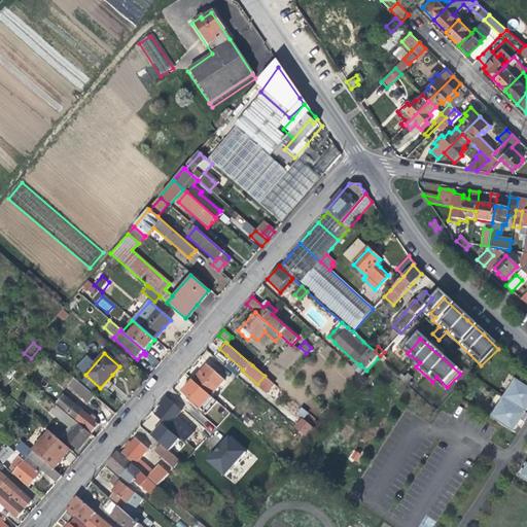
[(201,372),(192,382),(210,397),(223,382),(206,366),(201,372)]
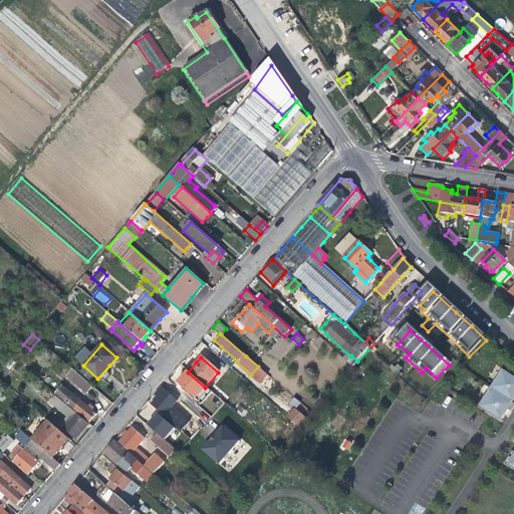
[(266,373),(258,366),(251,374),(259,381),(266,373)]
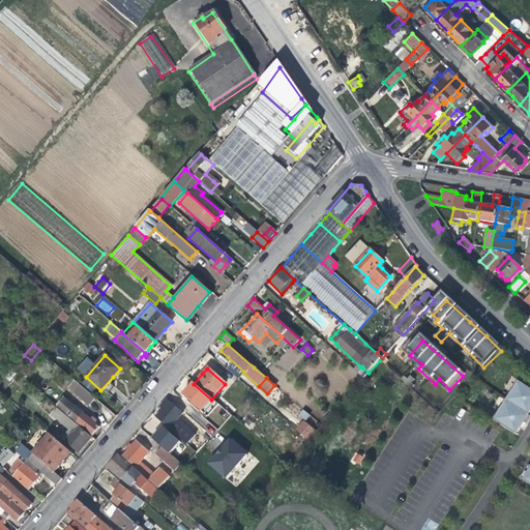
[(4,380),(0,384),(0,390),(2,392),(9,384),(4,380)]
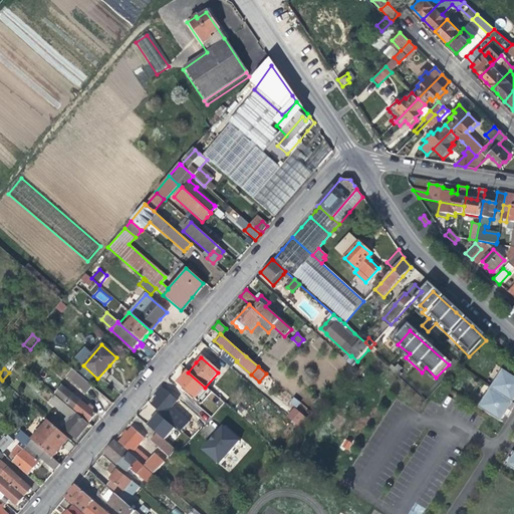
[(489,387),(491,388),(483,400),(482,399),(476,406),(499,422),(504,415),(507,409),(510,411),(513,405),(513,403),(512,402),(513,398),(513,375),(503,368),(496,379),(494,378),(489,387)]
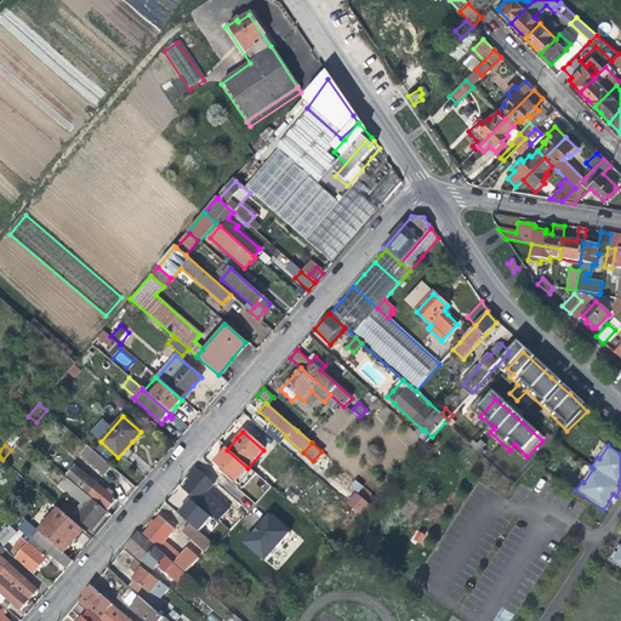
[(112,467),(93,450),(86,459),(104,474),(112,467)]
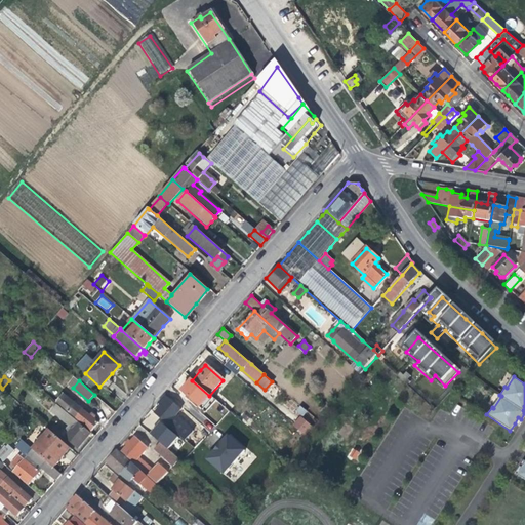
[(200,408),(210,397),(209,396),(192,380),(187,387),(182,392),(200,408)]
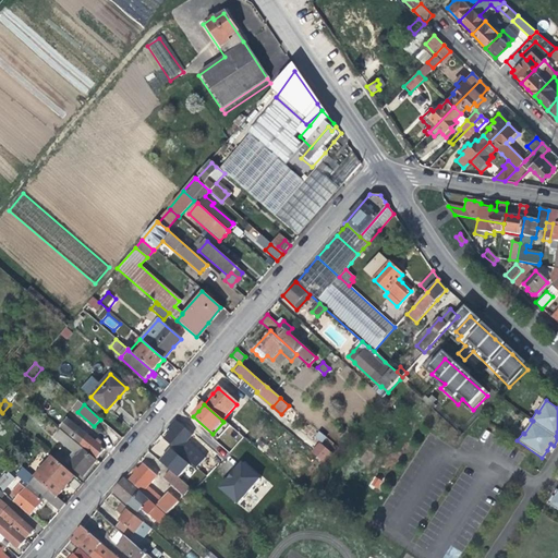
[(68,417),(60,426),(97,459),(105,449),(99,445),(101,443),(99,440),(97,439),(95,441),(68,417)]
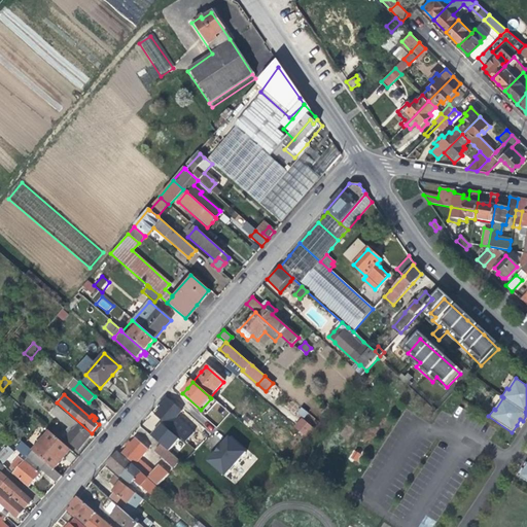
[(164,408),(156,416),(169,427),(180,413),(168,401),(164,408)]
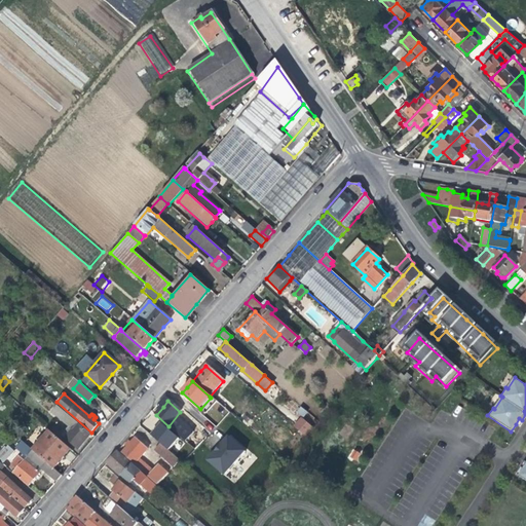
[(219,424),(229,413),(217,403),(216,402),(207,412),(219,424)]
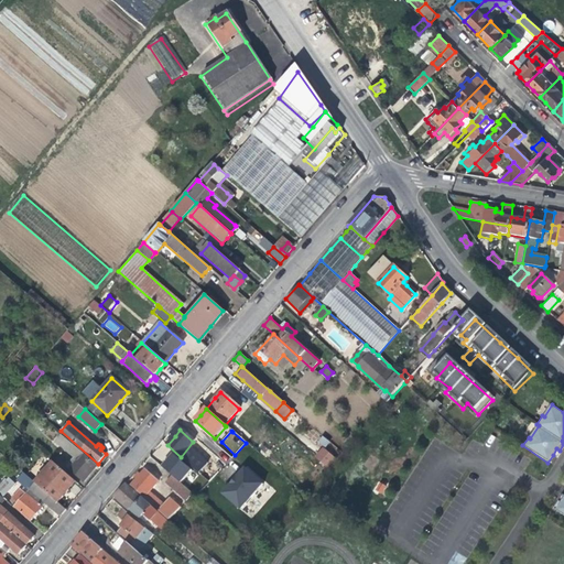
[(84,454),(62,434),(56,442),(75,458),(72,461),(75,464),(69,470),(83,481),(90,473),(95,467),(83,456),(84,454)]
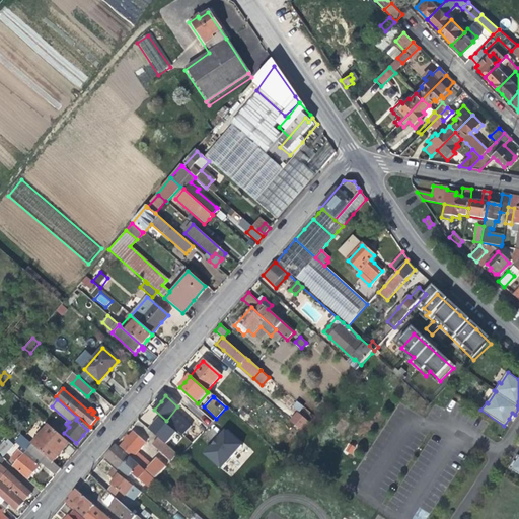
[(289,421),(299,430),(306,422),(296,413),(289,421)]
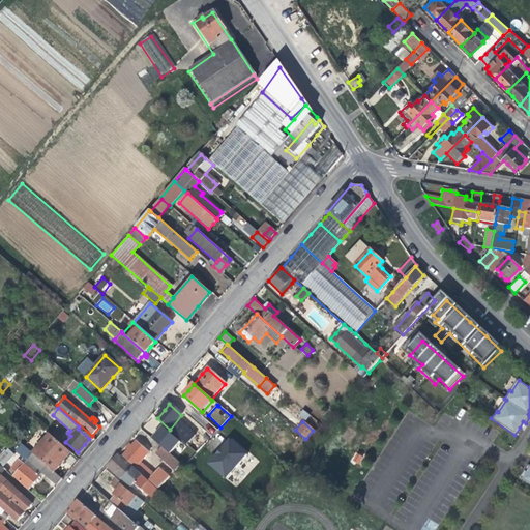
[(171,432),(197,454),(203,448),(193,438),(190,441),(175,428),(171,432)]
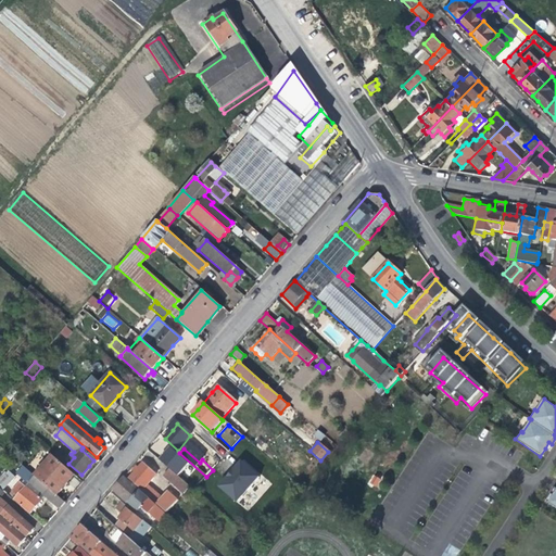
[(52,457),(35,477),(57,496),(66,484),(74,476),(52,457)]
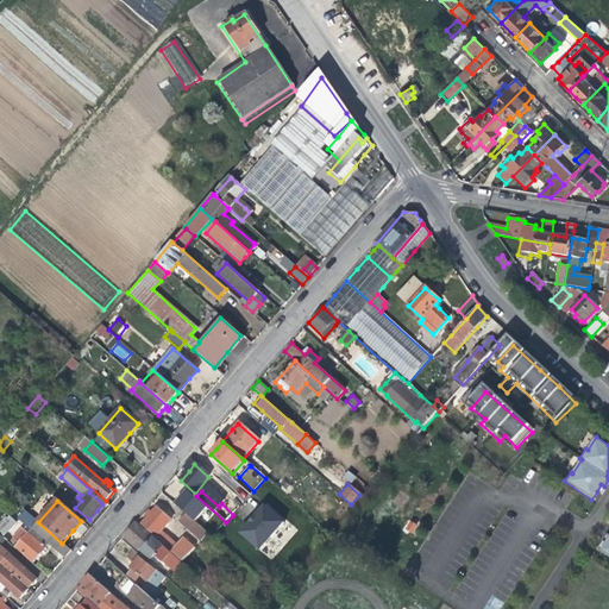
[(236,531),(257,550),(284,520),(264,501),(236,531)]
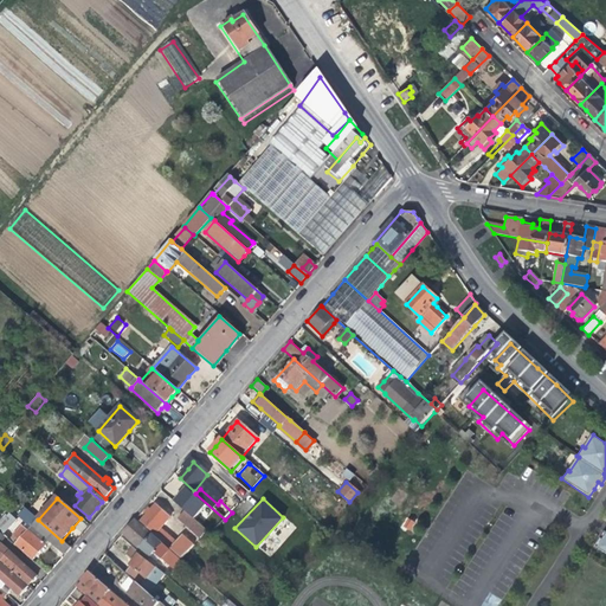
[(150,513),(141,523),(182,559),(192,547),(181,537),(175,543),(161,530),(171,519),(156,505),(150,513)]
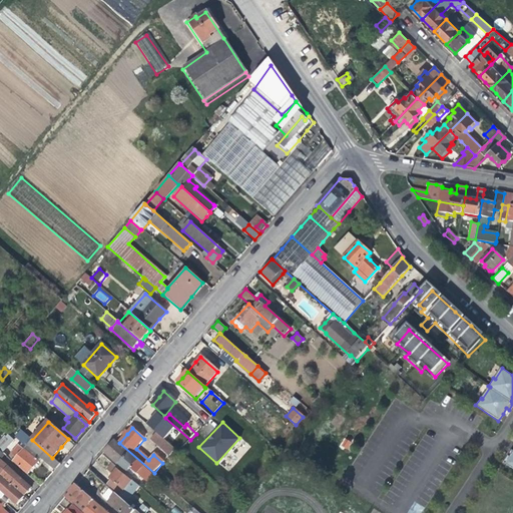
[(150,439),(169,455),(174,449),(155,433),(150,439)]
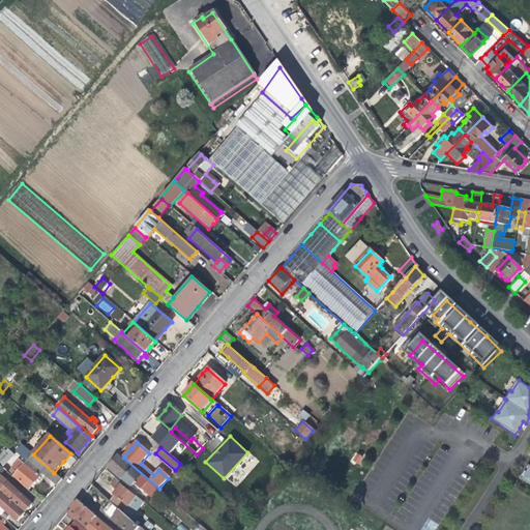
[(0,458),(0,466),(3,469),(15,454),(12,452),(9,454),(5,451),(0,458)]
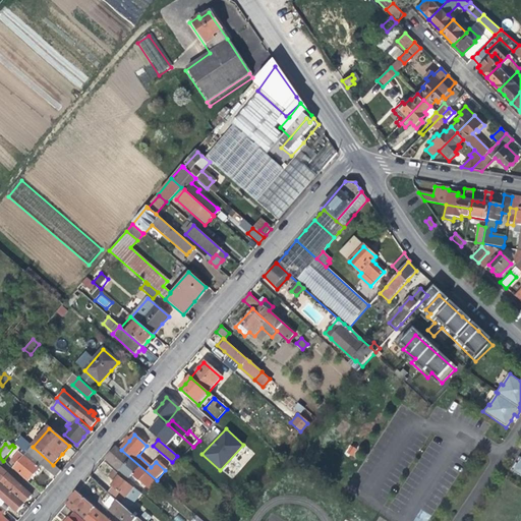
[(350,445),(346,453),(353,457),(357,449),(350,445)]
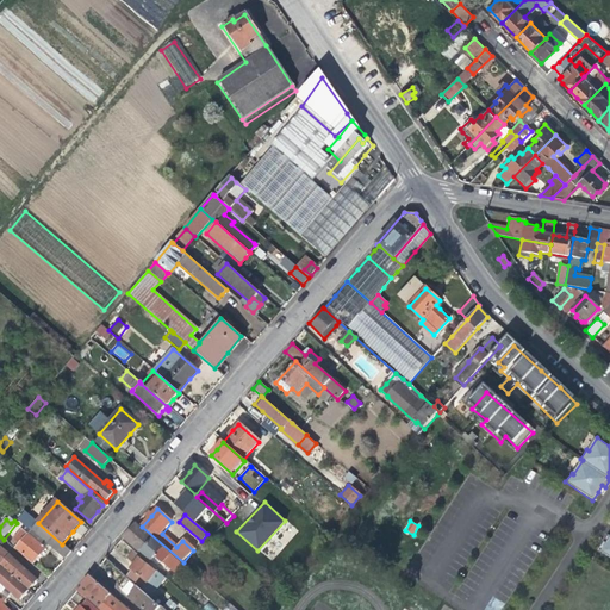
[(201,541),(179,522),(178,523),(200,542),(201,541)]
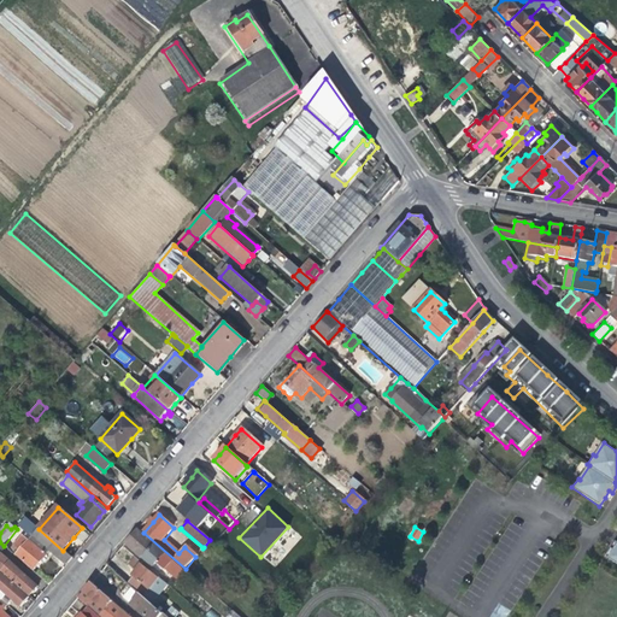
[(33,535),(65,565),(71,558),(63,551),(39,529),(33,535)]
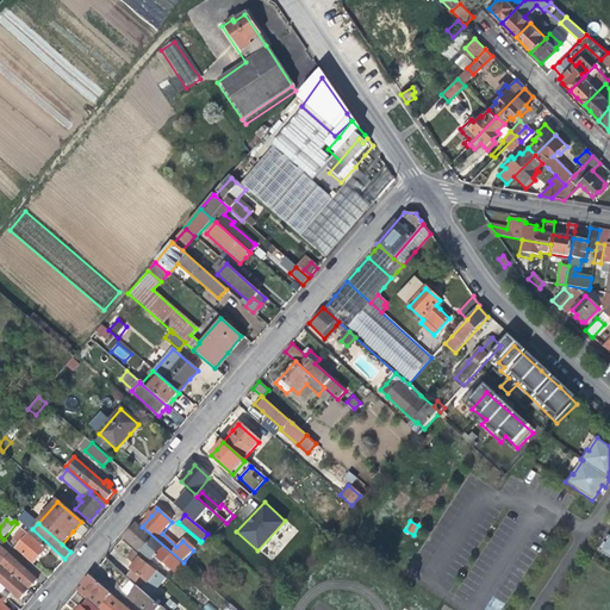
[(130,530),(124,537),(151,561),(155,556),(165,565),(166,562),(174,570),(179,564),(135,524),(130,530)]
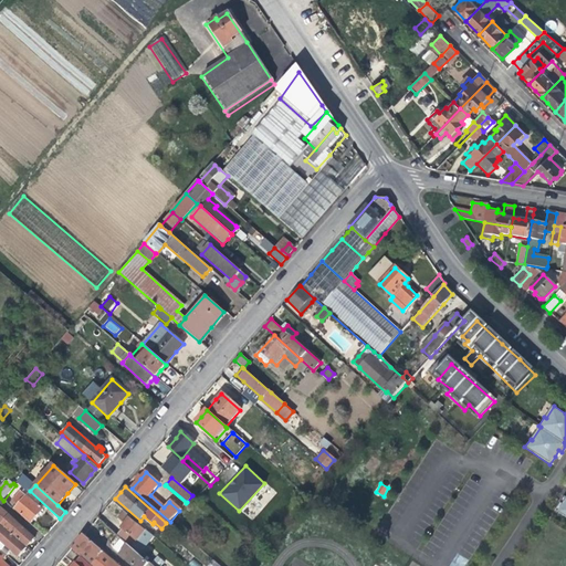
[(21,491),(12,501),(18,505),(16,509),(31,523),(38,514),(42,510),(21,491)]
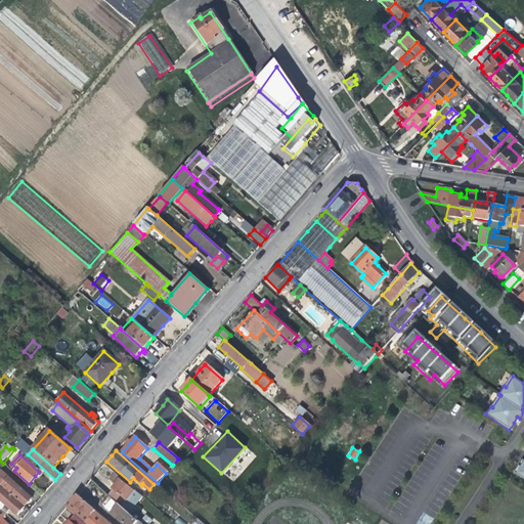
[(518,465),(514,472),(523,478),(523,462),(521,467),(518,465)]
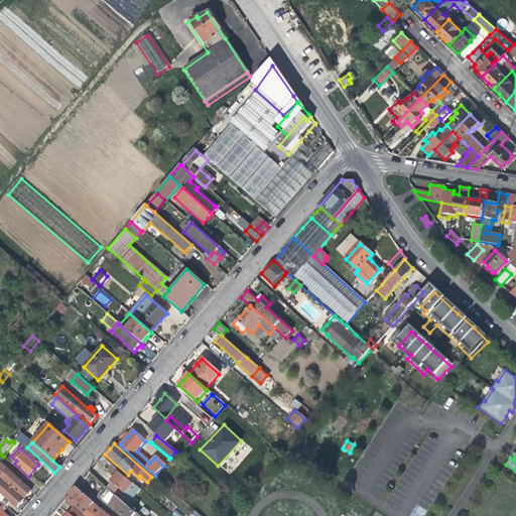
[(0,475),(24,498),(31,490),(24,484),(0,463),(0,475)]
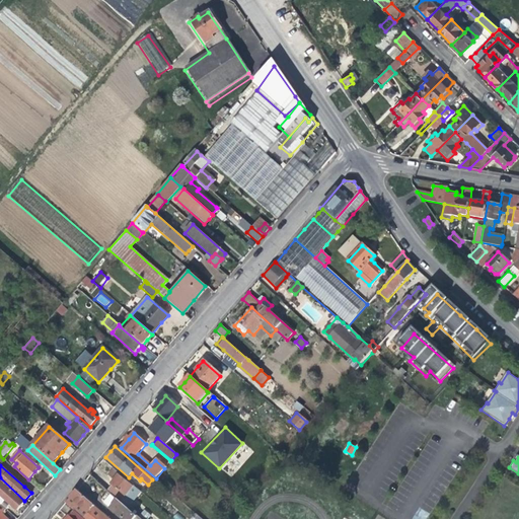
[(109,491),(122,501),(133,489),(119,476),(121,475),(115,470),(109,477),(115,482),(113,485),(112,486),(113,488),(109,491)]
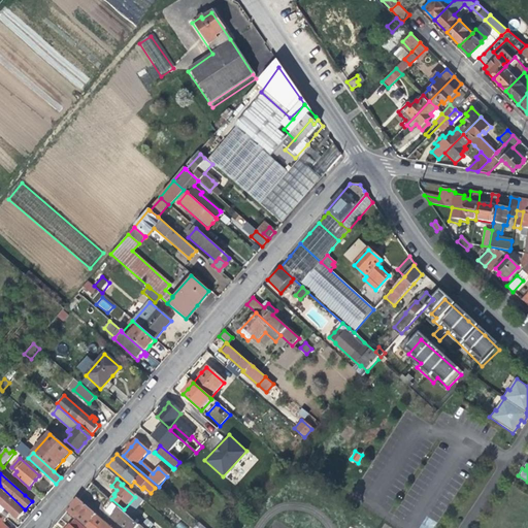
[(0,504),(2,506),(10,514),(17,519),(23,512),(0,491),(0,504)]
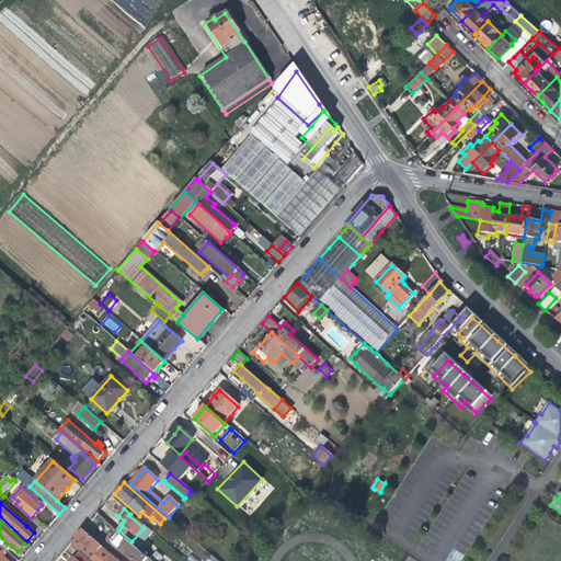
[(151,535),(144,528),(132,541),(139,548),(151,535)]
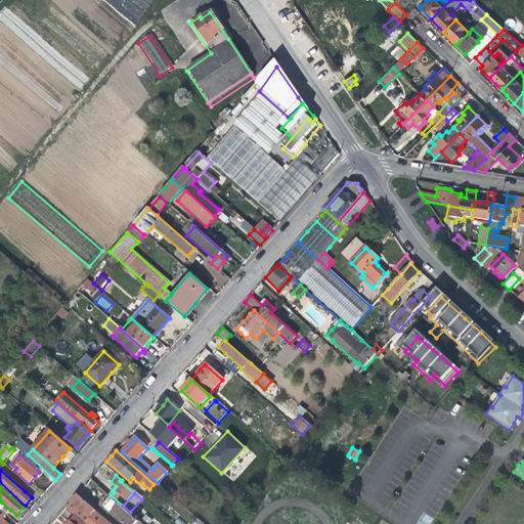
[(110,523),(77,495),(71,504),(66,509),(83,523),(110,523)]
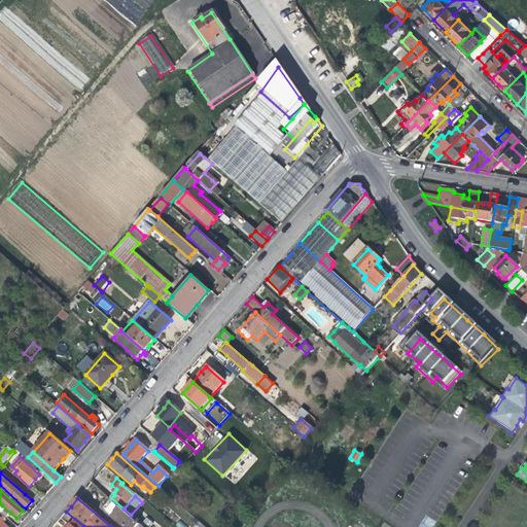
[(105,508),(110,514),(117,505),(112,500),(105,508)]
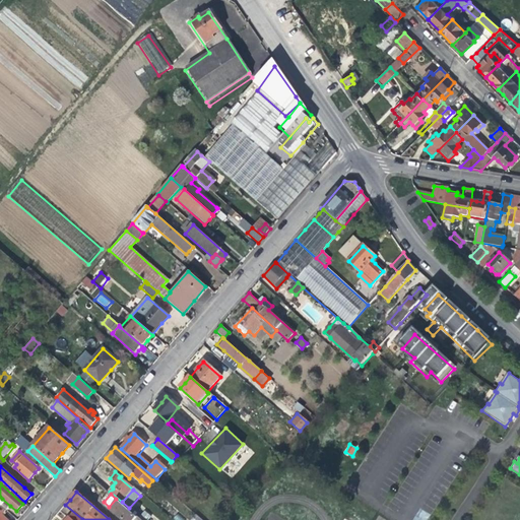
[(7,510),(10,506),(2,499),(0,502),(0,505),(6,511),(7,510)]
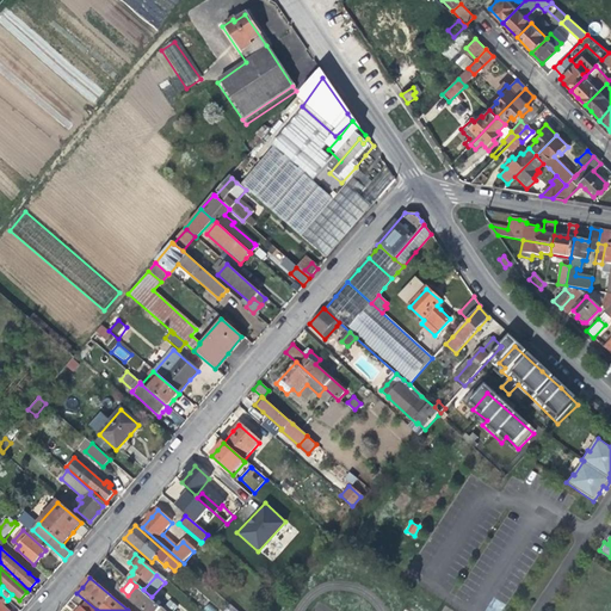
[(165,610),(136,586),(128,596),(143,610),(165,610)]
